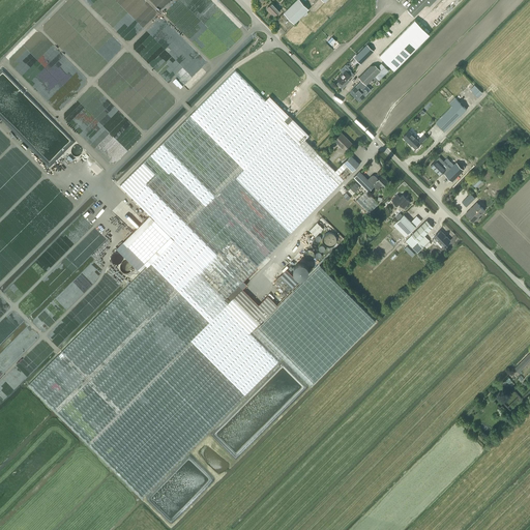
[(308,12),(306,11),(308,9),(300,0),(296,0),(284,12),(294,23),(303,15),(305,16),(308,12)]
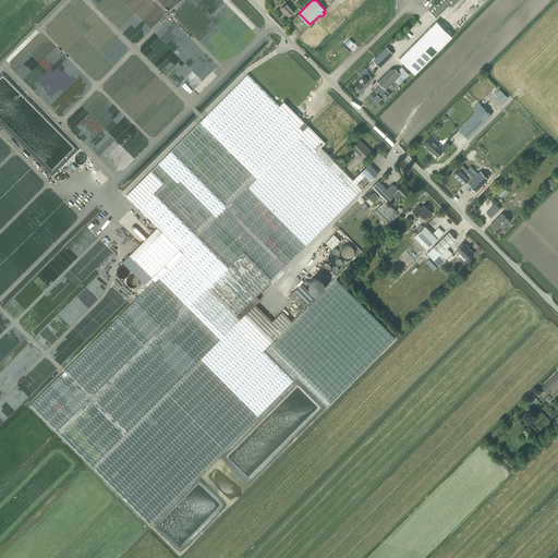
[(458,0),(435,0),(433,3),(434,4),(428,10),(436,17),(437,16),(449,4),(452,7),(458,0)]
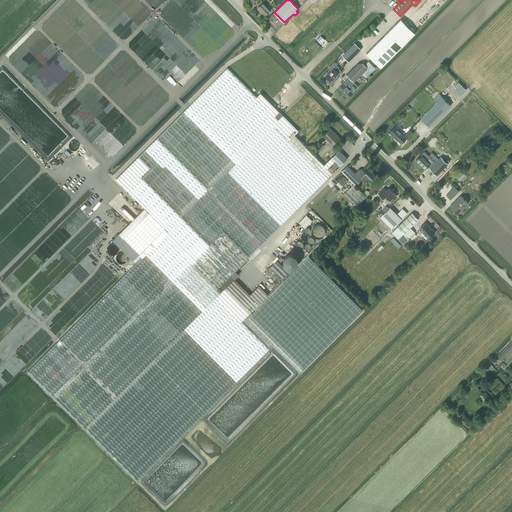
[(263,2),(258,7),(265,15),(271,10),(266,5),(264,3),(263,2)]
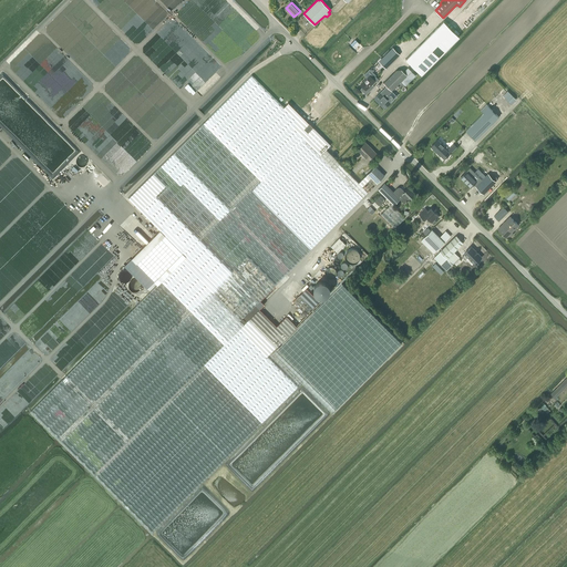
[(405,59),(422,74),(460,37),(443,21),(405,59)]
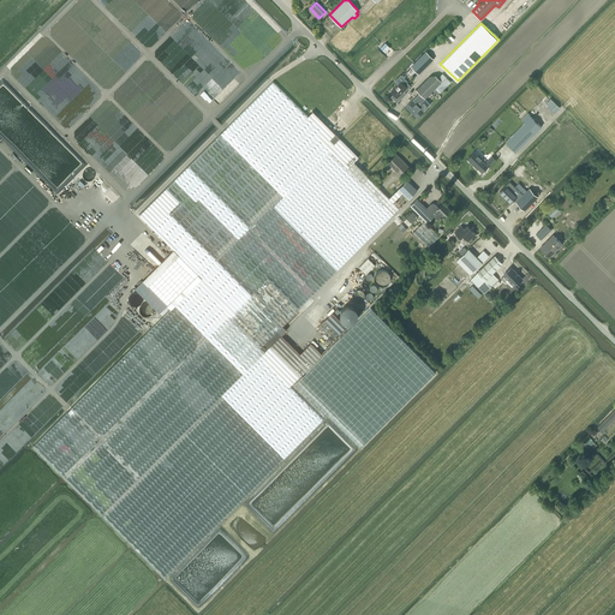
[(427,52),(411,67),(418,73),(434,59),(427,52)]
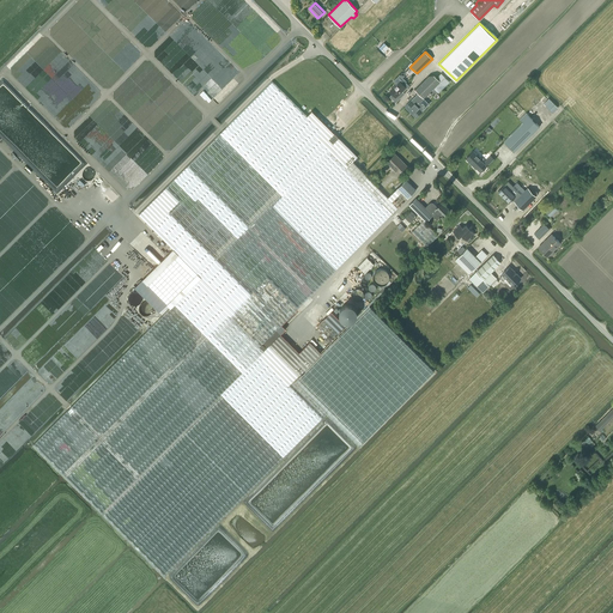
[(396,84),(389,91),(393,93),(390,96),(396,102),(402,96),(401,93),(410,85),(406,82),(406,80),(401,76),(400,74),(394,80),(395,83),(396,84)]
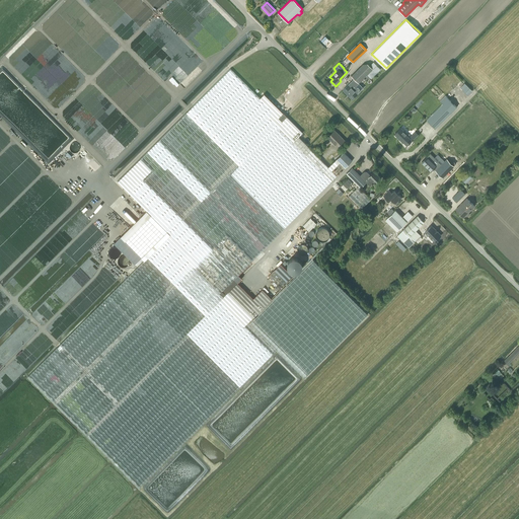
[(354,79),(343,90),(352,99),(353,98),(354,98),(355,97),(355,96),(360,91),(363,88),(359,83),(367,74),(371,78),(377,73),(380,69),(376,65),(373,69),(369,65),(367,63),(363,64),(352,76),(354,79)]
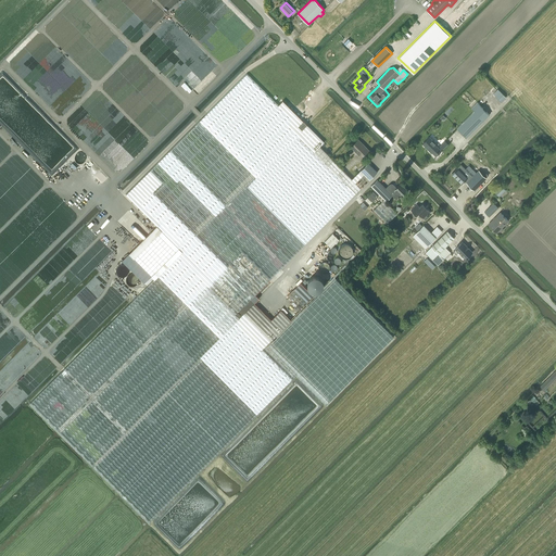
[(247,74),(126,194),(159,226),(182,251),(240,308),(251,299),(254,303),(258,299),(255,294),(270,279),(269,279),(353,196),(312,154),(285,126),(291,119),(278,105),(247,74)]
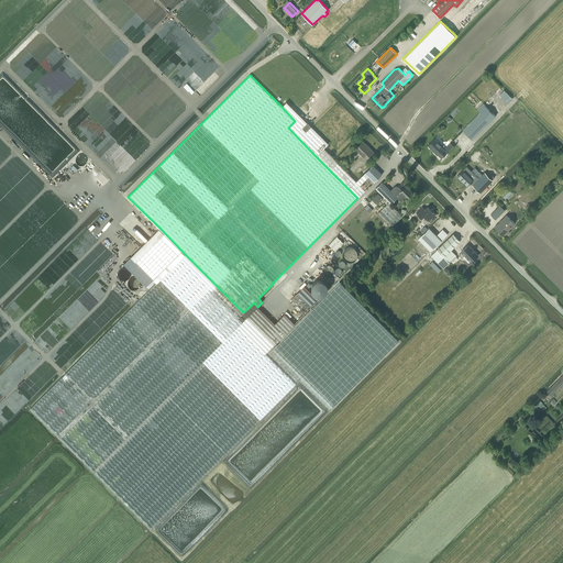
[(507,103),(512,99),(506,92),(500,97),(507,103)]
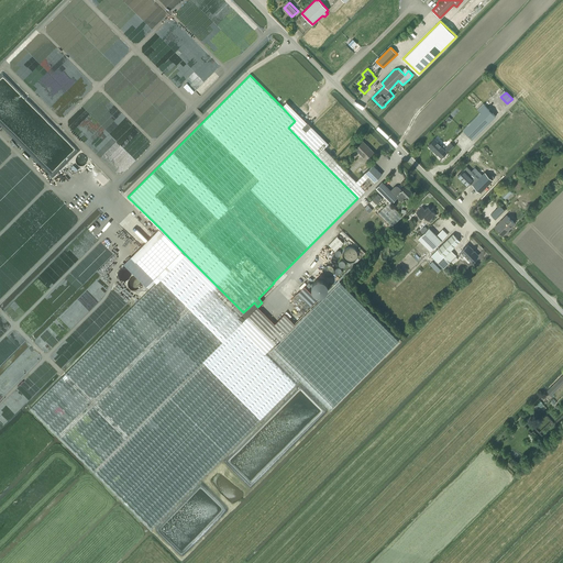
[(295,121),(288,128),(316,156),(323,148),(328,144),(302,118),(286,102),(282,107),(295,121)]
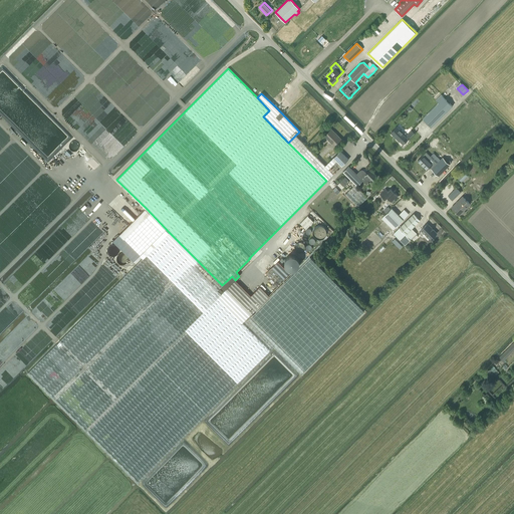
[(423,118),(431,127),(453,106),(441,94),(436,99),(439,102),(423,118)]
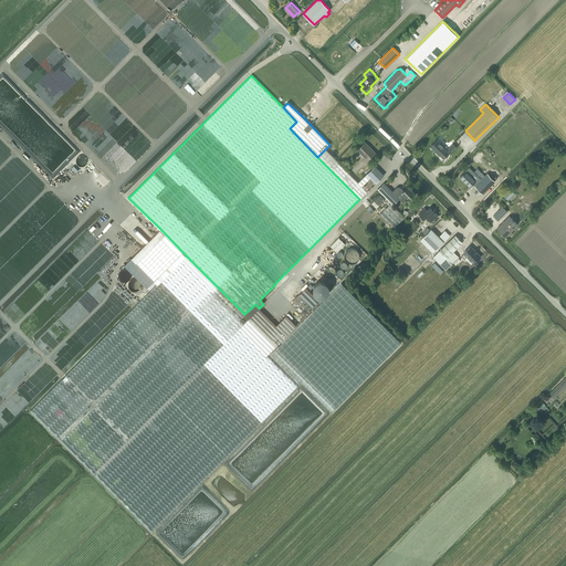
[(447,149),(446,149),(442,146),(443,145),(438,139),(430,146),(439,156),(440,155),(443,159),(451,152),(457,146),(453,143),(447,149)]
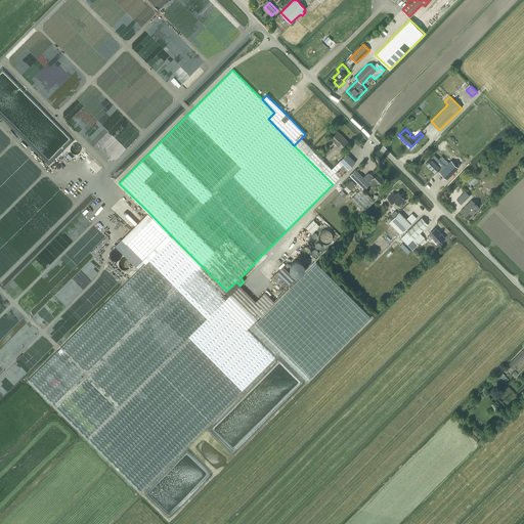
[(344,146),(348,142),(338,131),(331,138),(340,147),(343,144),(344,146)]
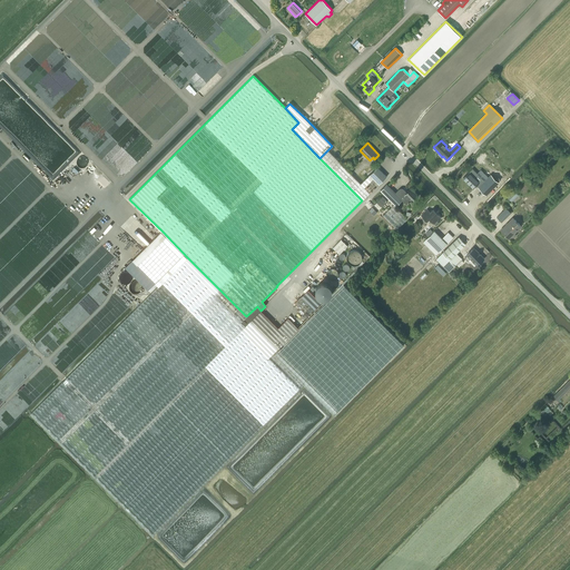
[(327,150),(320,158),(362,200),(364,198),(365,198),(371,193),(379,185),(386,176),(377,167),(367,177),(361,184),(327,150)]
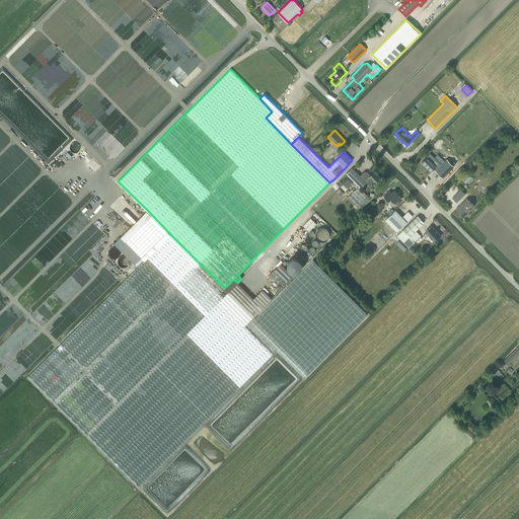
[(430,153),(422,161),(431,171),(434,168),(435,170),(441,164),(430,153)]
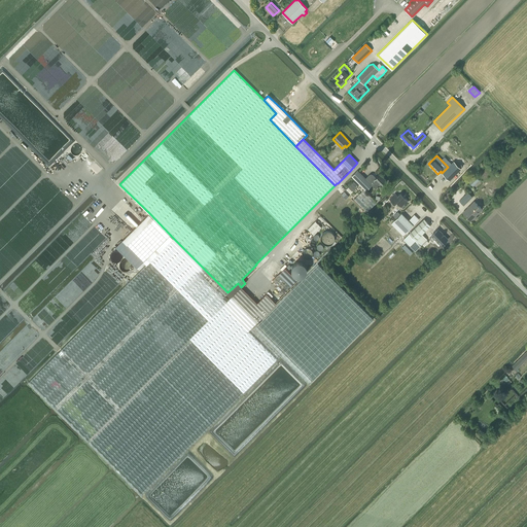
[(448,167),(442,173),(450,180),(461,169),(454,162),(448,167)]
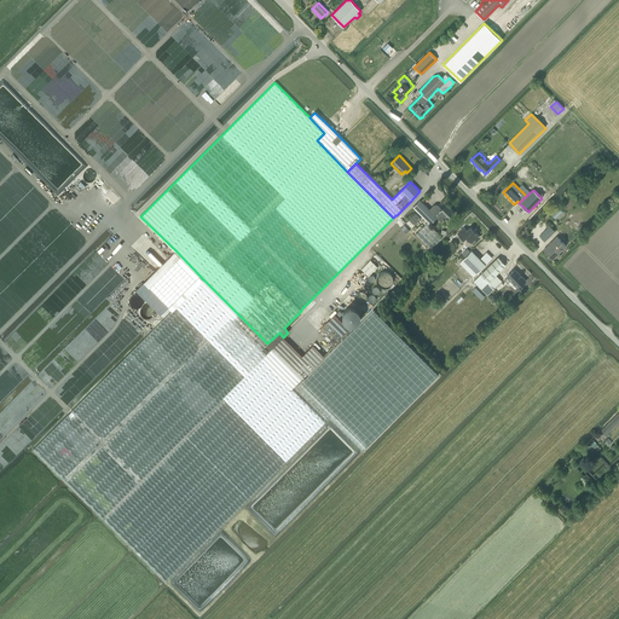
[(434,206),(433,206),(429,209),(420,200),(412,207),(431,224),(437,218),(441,223),(446,218),(447,219),(455,213),(446,204),(441,209),(438,206),(437,204),(435,204),(434,204),(434,206)]
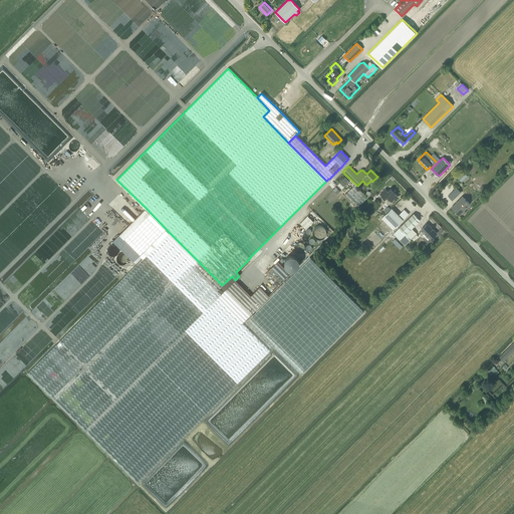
[(463,171),(457,177),(461,182),(468,176),(463,171)]
